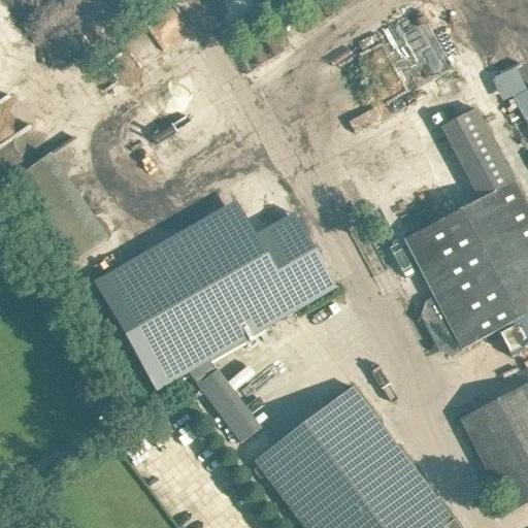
[(527,73),(522,61),(499,72),(527,131),(527,73)]
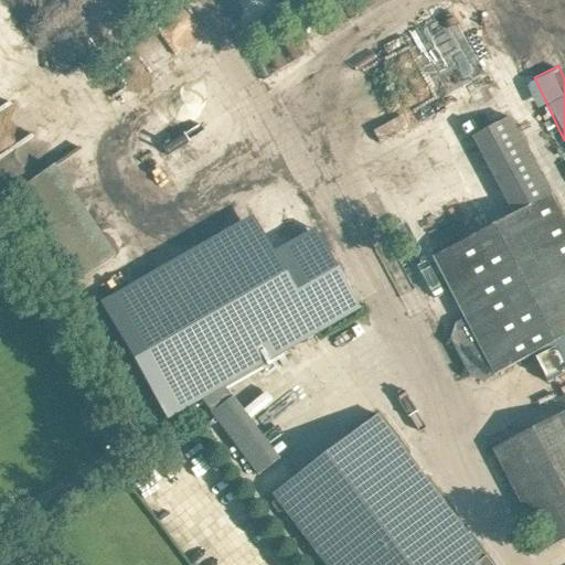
[(12,192),(75,284),(116,256),(53,164),(12,192)]
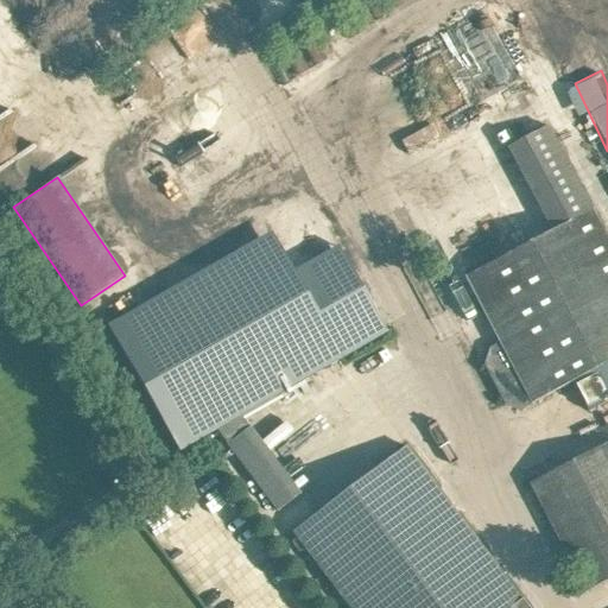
[(607,239),(591,209),(464,277),(499,343),(489,348),(483,365),(506,405),(521,411),(574,382),(589,412),(607,401),(607,239)]
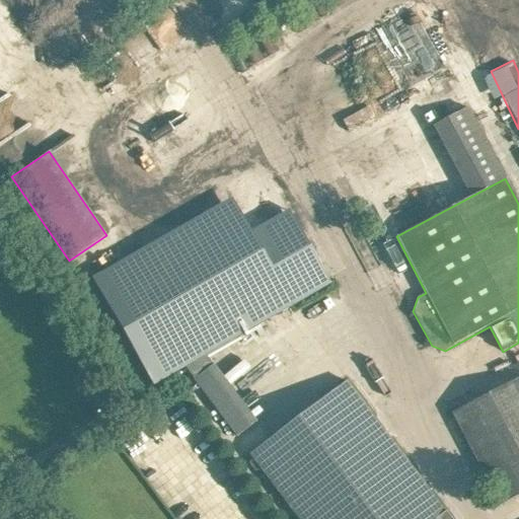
[(231,198),(91,277),(153,385),(330,284),(288,210),(250,231),(231,198)]
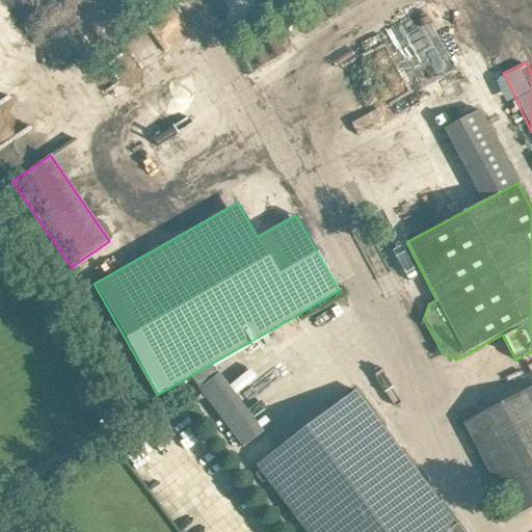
[(531,388),(463,424),(511,516),(531,505),(531,388)]
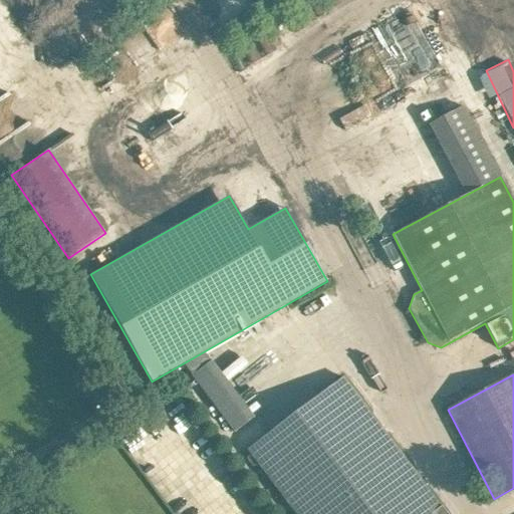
[(446,513),(342,376),(247,449),(295,513),(446,513)]
